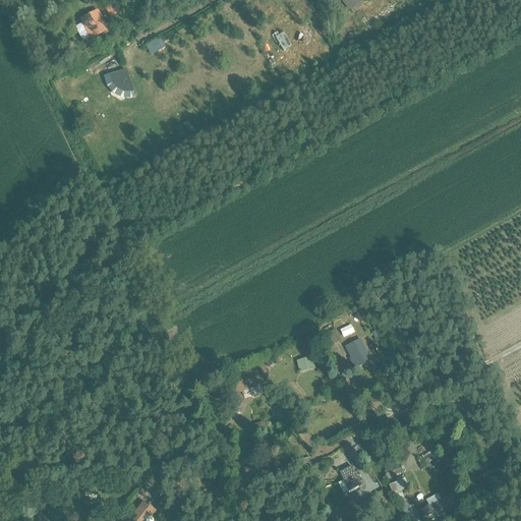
[(118,0),(105,7),(110,18),(127,10),(122,2),(125,0),(118,0)]
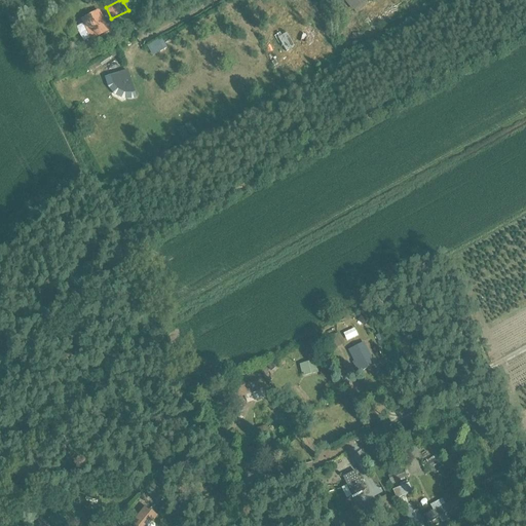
[(344,1),(353,11),(354,10),(358,14),(370,5),(366,1),(367,0),(345,0),(344,1)]
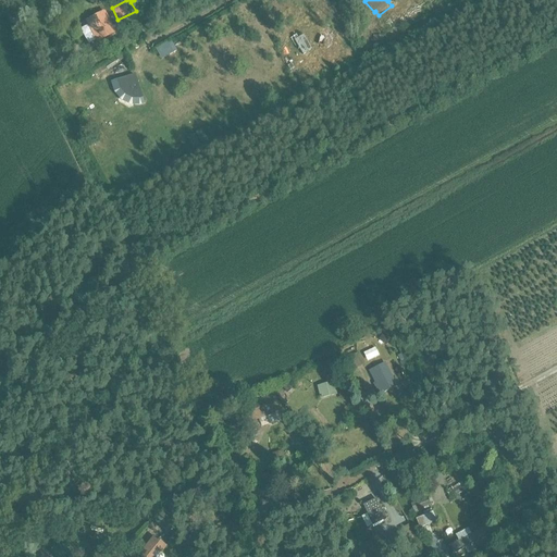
[(85,21),(97,44),(116,34),(104,11),(85,21)]
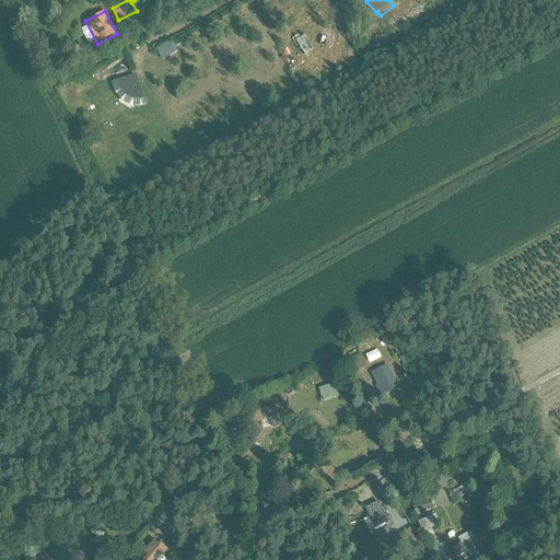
[(298,35),(294,37),(292,38),(299,50),(301,49),(304,56),(314,51),(305,35),(300,38),(298,35)]
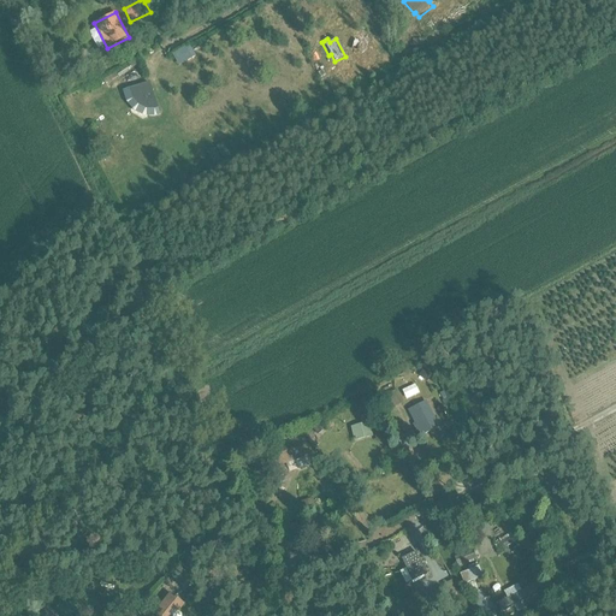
[(179,67),(195,58),(188,46),(172,55),(179,67)]
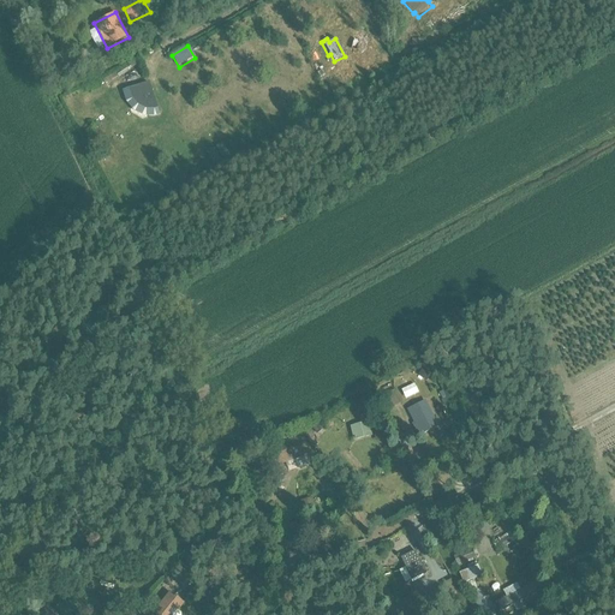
[(137,60),(103,81),(106,85),(139,65),(137,60)]
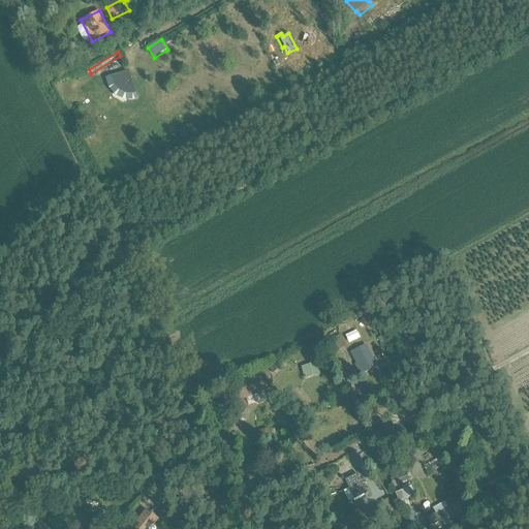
[(128,71),(111,76),(114,86),(118,92),(115,96),(123,100),(136,99),(128,71)]
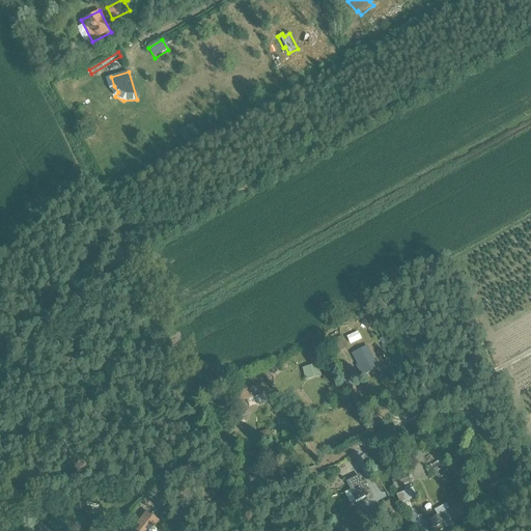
[(192,123),(186,128),(192,138),(198,135),(192,123)]
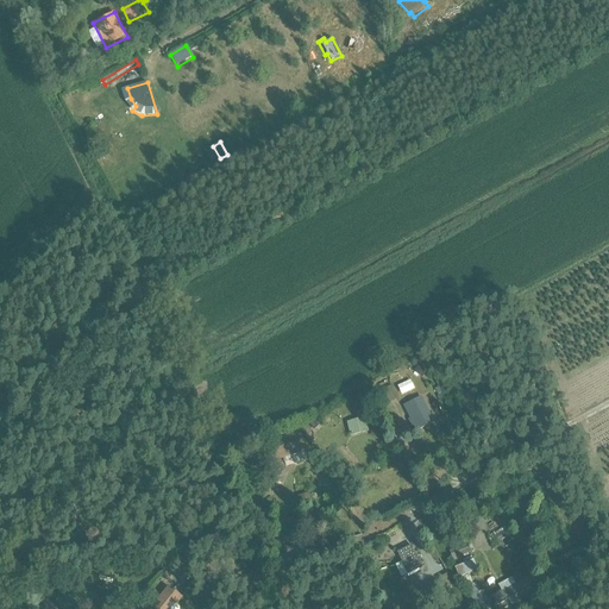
[(211,148),(206,150),(212,163),(218,159),(211,148)]
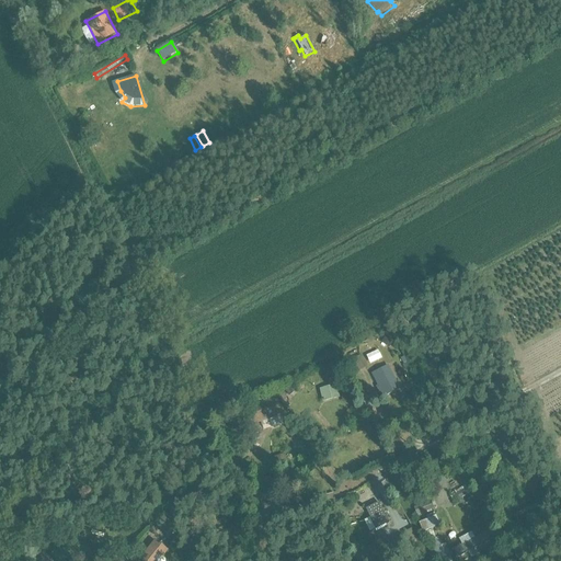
[(386,336),(381,343),(389,347),(393,341),(386,336)]
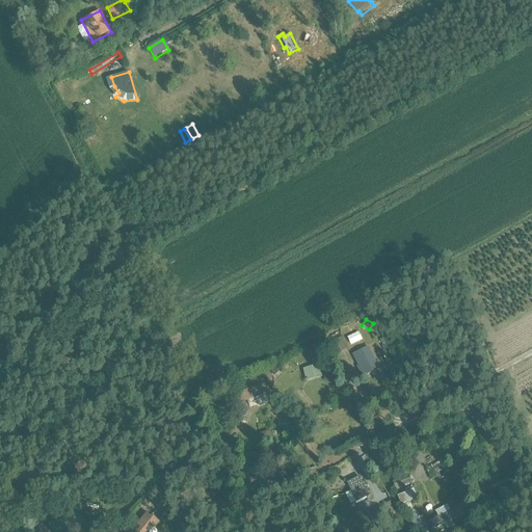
[(358,331),(347,337),(351,344),(362,339),(358,331)]
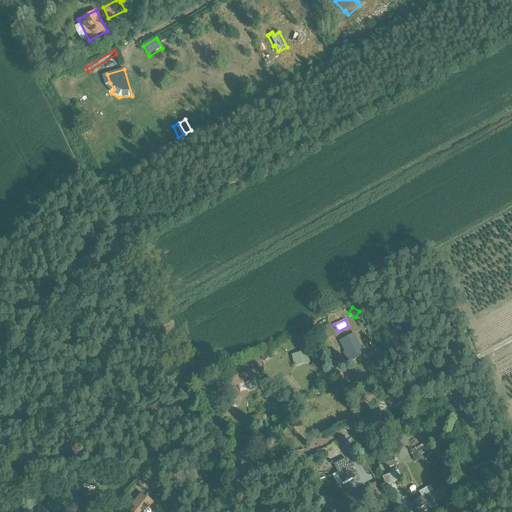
[(321,334),(318,335),(321,339),(327,336),(329,339),(335,336),(329,325),(319,330),(321,334)]
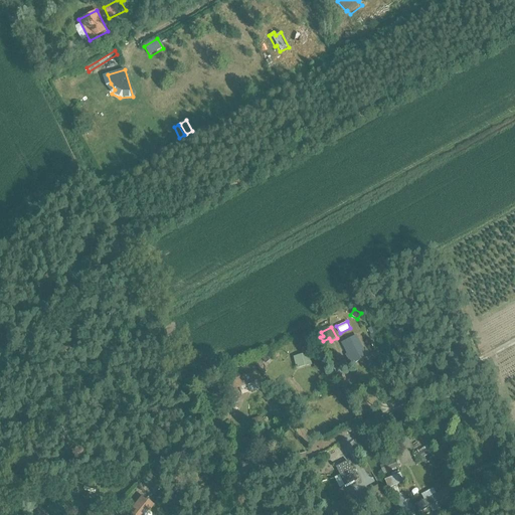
[(346,355),(350,365),(367,357),(356,335),(342,343),(347,354),(346,355)]
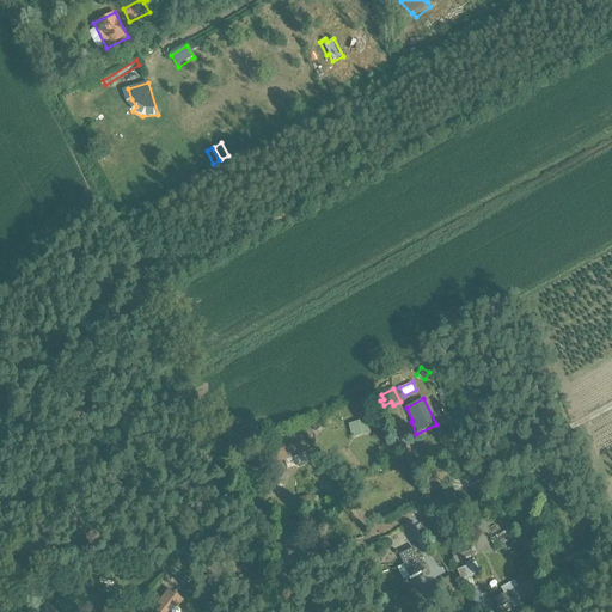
[(365,412),(357,415),(359,422),(348,424),(352,439),(371,434),(368,420),(367,420),(365,412)]
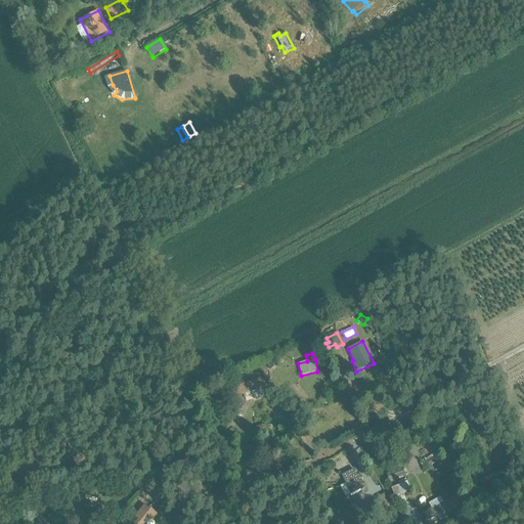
[(266,365),(270,370),(275,365),(272,360),(266,365)]
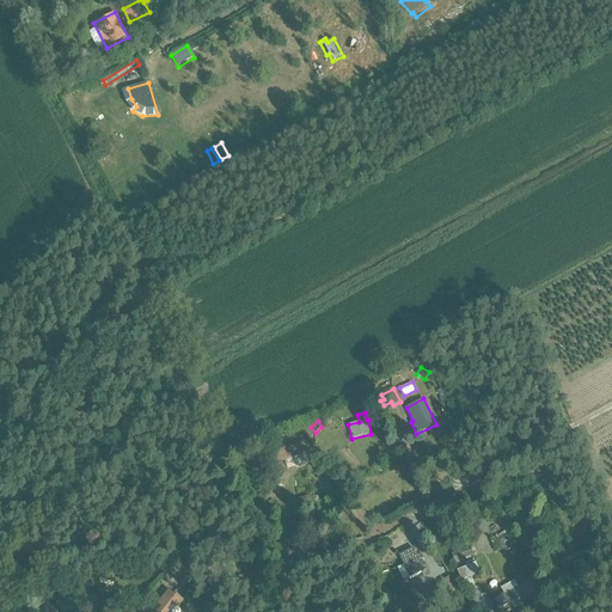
[(307,427),(301,430),(313,448),(316,447),(313,444),(316,442),(307,427)]
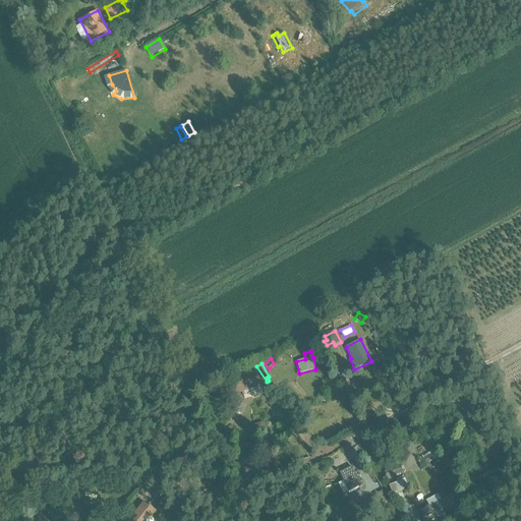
[(324,363),(316,365),(319,374),(326,372),(324,363)]
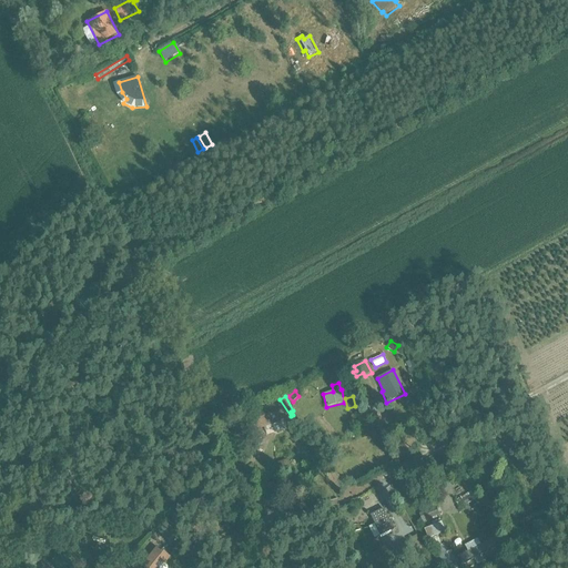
[(271,429),(272,429),(271,426),(280,423),(273,405),(243,417),(250,434),(263,428),(264,432),(266,430),(271,428),(271,429)]
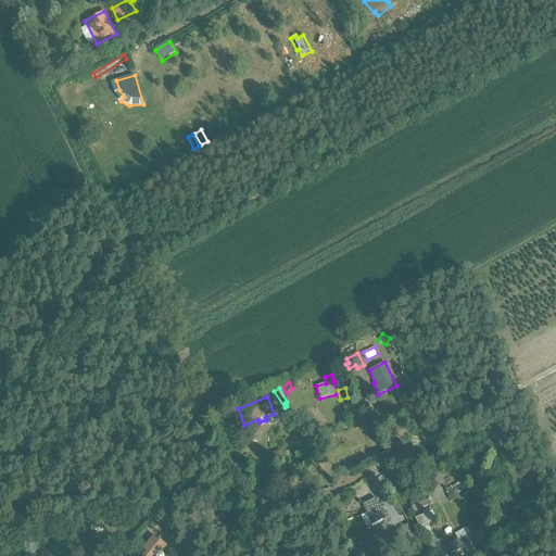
[(281,450),(272,453),(275,463),(285,459),(281,450)]
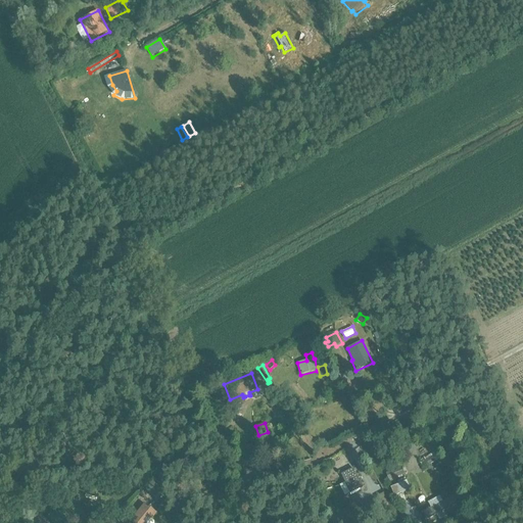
[(425,460),(424,461),(426,465),(422,467),(424,471),(431,467),(430,465),(439,461),(436,455),(435,456),(434,454),(424,459),(425,460)]
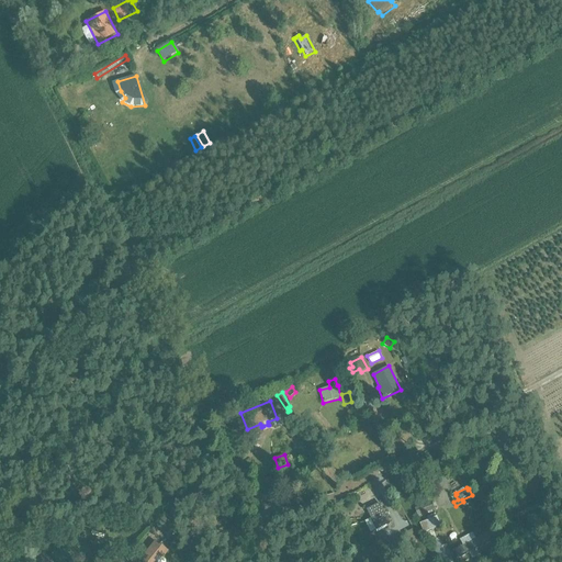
[(416,508),(419,517),(435,510),(431,502),(416,508)]
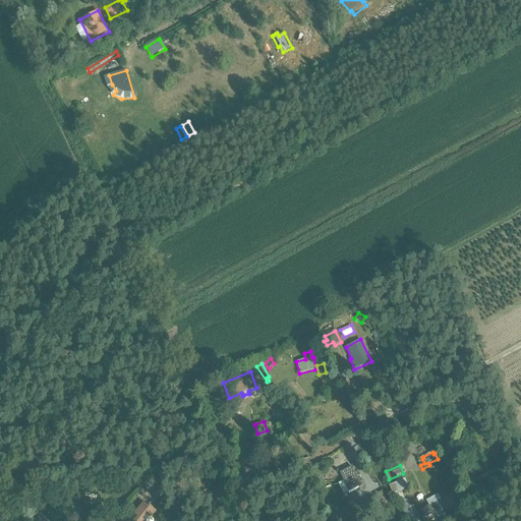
[(358,487),(361,486),(352,468),(341,473),(345,480),(350,491),(351,494),(359,489),(358,487)]
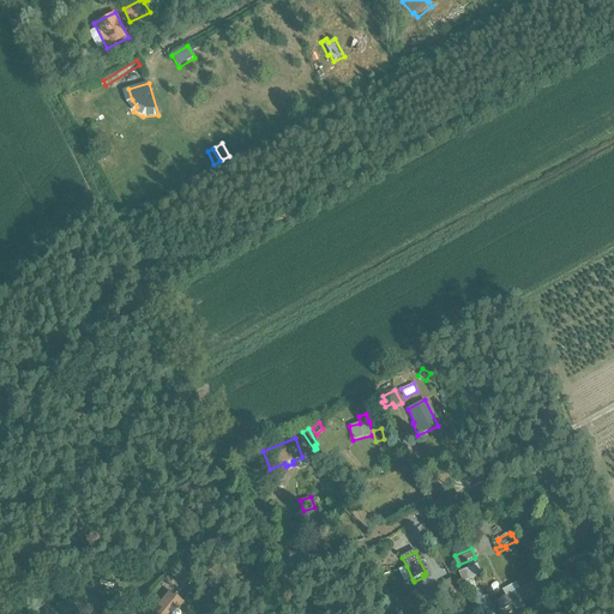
[(203,569),(194,560),(193,561),(185,554),(181,559),(188,566),(190,566),(197,575),(203,569)]
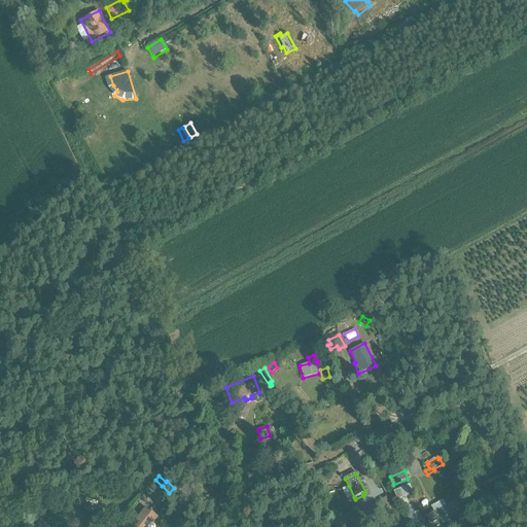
[(247,480),(232,488),(235,495),(251,486),(247,480)]
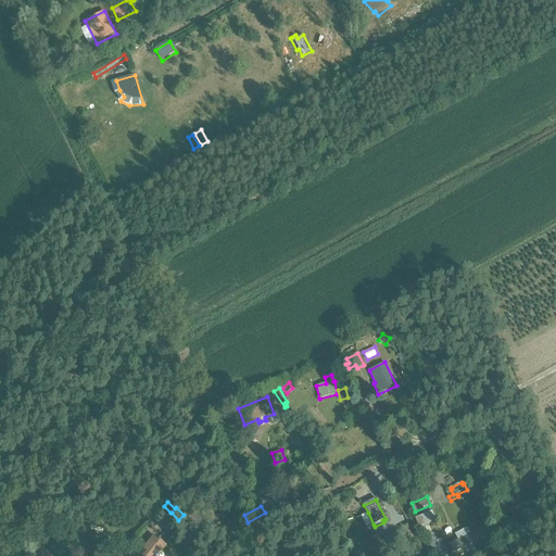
[(171,520),(161,510),(160,512),(153,518),(167,532),(175,526),(176,523),(172,519),(171,520)]
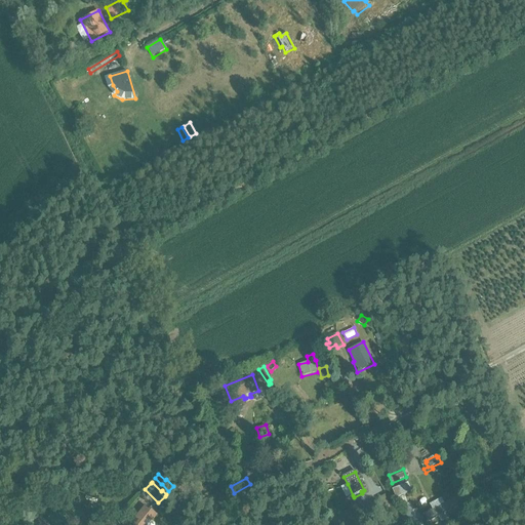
[(402,499),(401,496),(412,492),(408,483),(394,489),(395,491),(389,494),(378,499),(388,521),(398,516),(400,524),(422,524),(417,509),(415,510),(413,505),(411,506),(410,503),(408,503),(406,497),(402,499)]
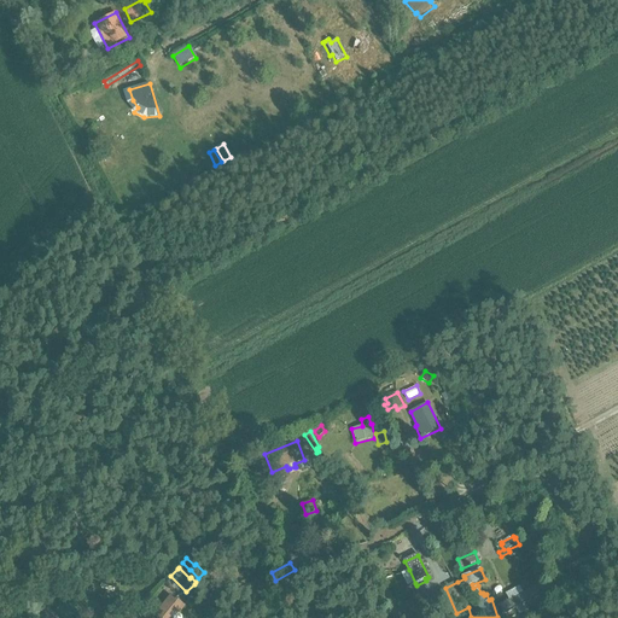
[(414,584),(415,583),(409,570),(402,575),(408,587),(414,583),(414,584)]
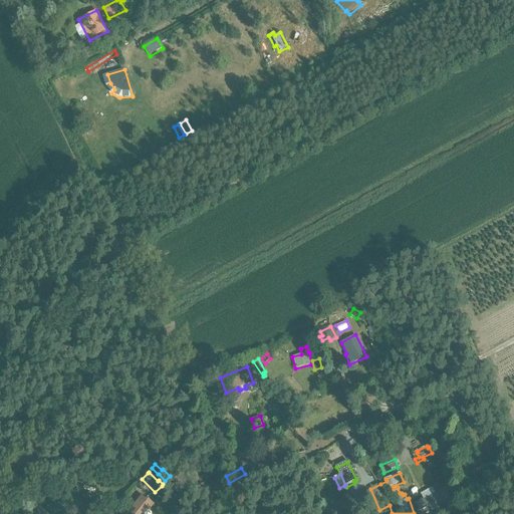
[(246,477),(230,485),(235,495),(251,486),(246,477)]
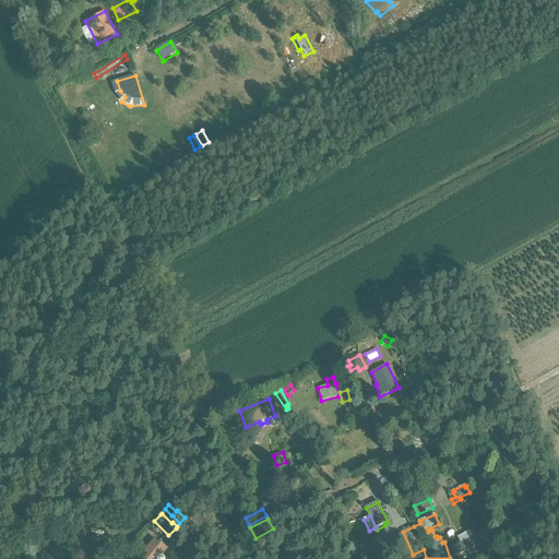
[(452,548),(456,556),(466,550),(470,557),(476,554),(473,547),(490,538),(486,530),(474,536),(471,531),(458,537),(461,543),(452,548)]
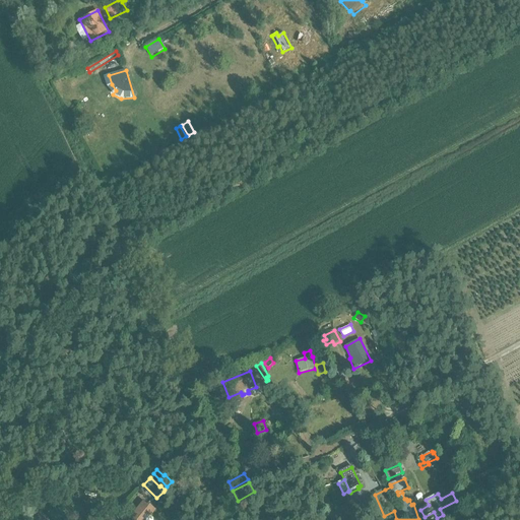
[(155,512),(143,501),(128,519),(129,519),(152,519),(152,518),(151,517),(155,512)]
